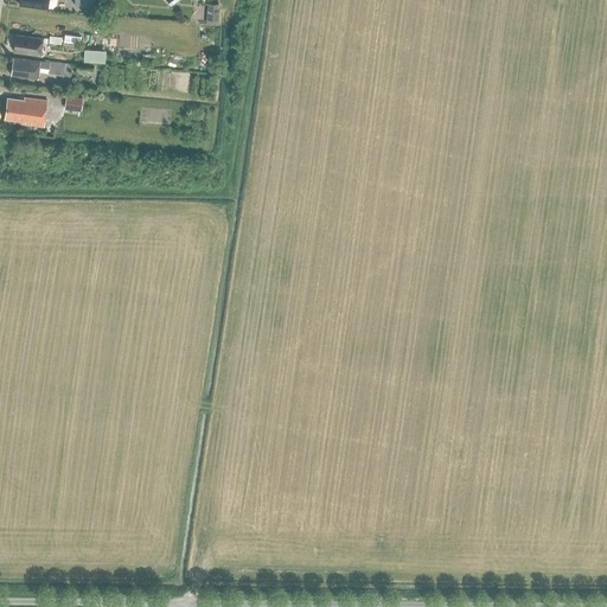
[(52,10),(57,5),(57,0),(20,0),(20,6),(48,10),(48,8),(52,10)]
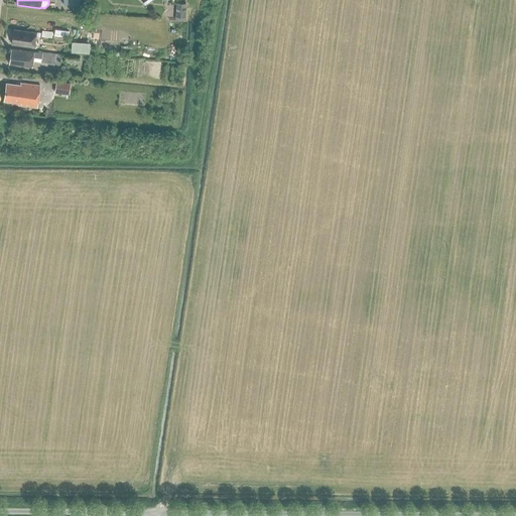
[(175,21),(185,21),(186,4),(176,4),(175,21)]
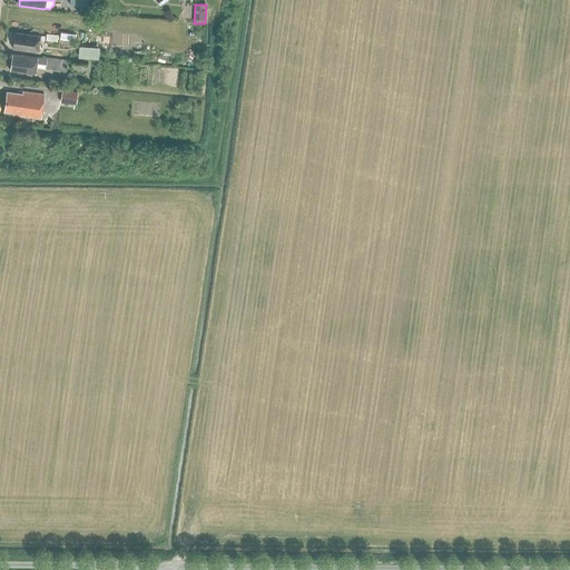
[(13,49),(39,52),(41,36),(16,32),(13,49)]
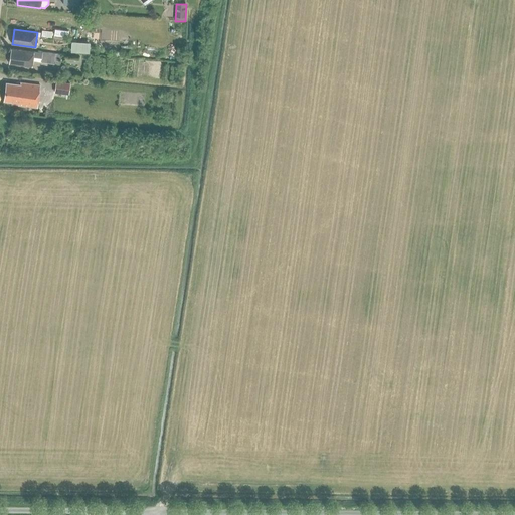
[(69,31),(55,29),(54,35),(68,37),(69,31)]
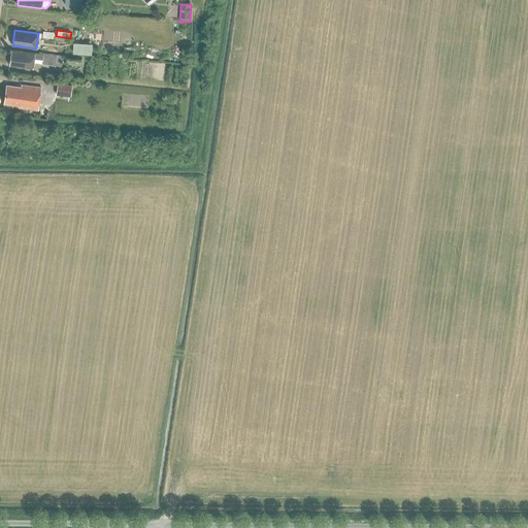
[(72,54),(91,55),(92,44),(73,43),(72,54)]
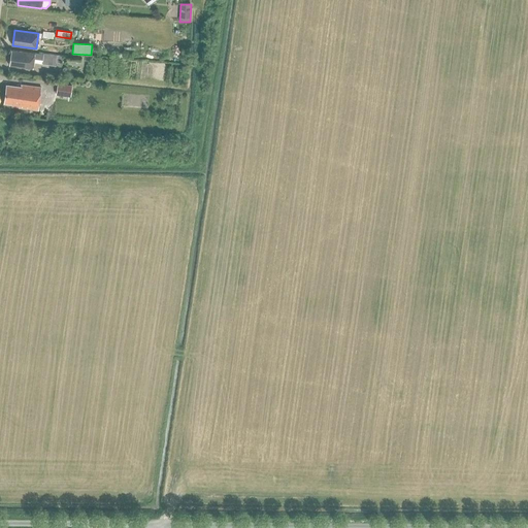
[(9,66),(33,69),(35,54),(11,51),(9,66)]
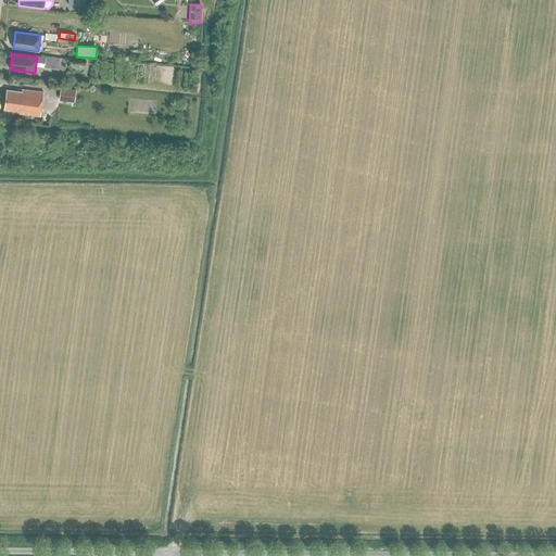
[(65,59),(47,57),(45,67),(64,70),(65,59)]
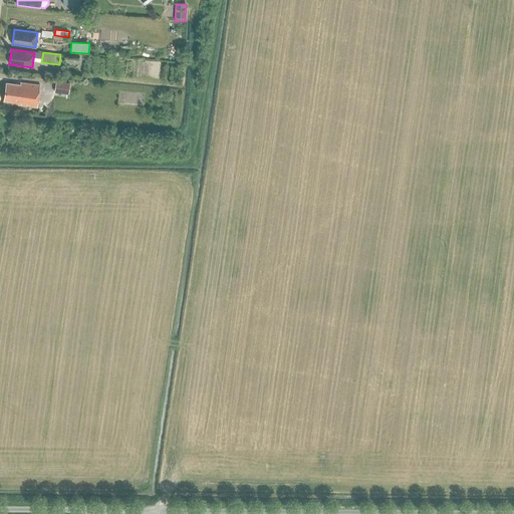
[(55,92),(68,94),(70,83),(56,82),(55,92)]
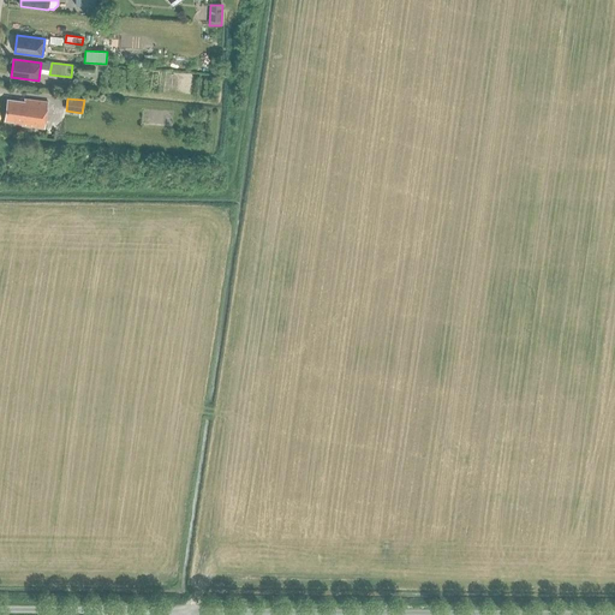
[(48,102),(25,100),(24,102),(9,100),(5,120),(16,123),(15,124),(23,125),(23,126),(45,129),(48,102)]
